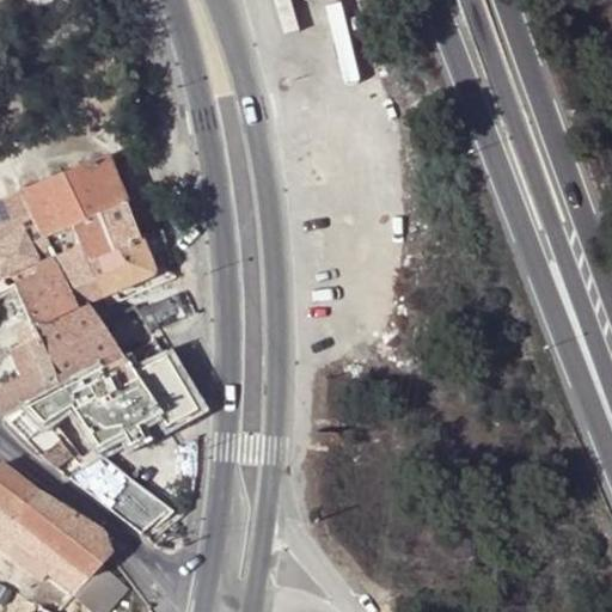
[(132,117),(135,132),(151,127),(147,110),(130,114),(132,117)]
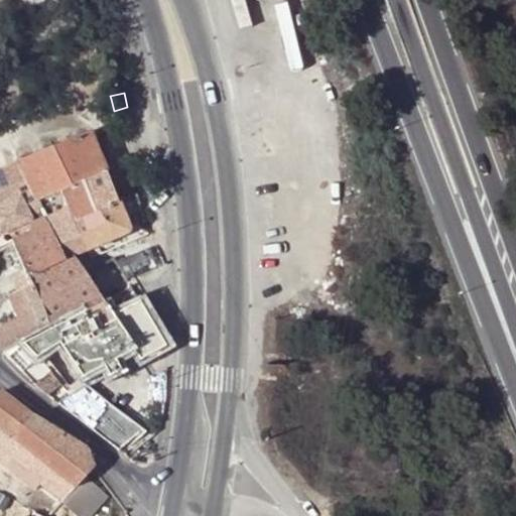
[(106,167),(90,131),(51,145),(69,184),(84,177),(87,174),(93,173),(106,167)]
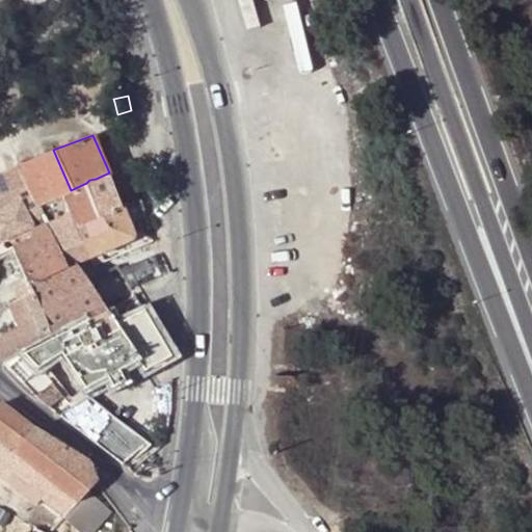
[(53,150),(17,165),(26,183),(37,206),(63,193),(71,190),(53,150)]
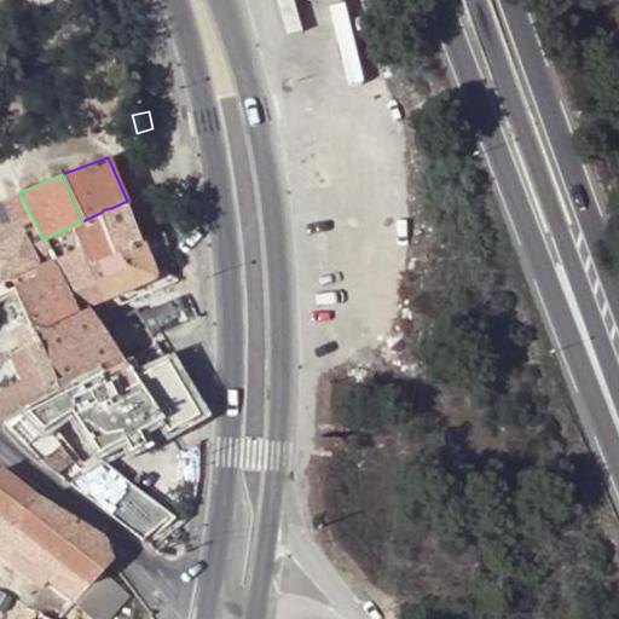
[(0,226),(30,213),(19,192),(0,200),(0,226)]
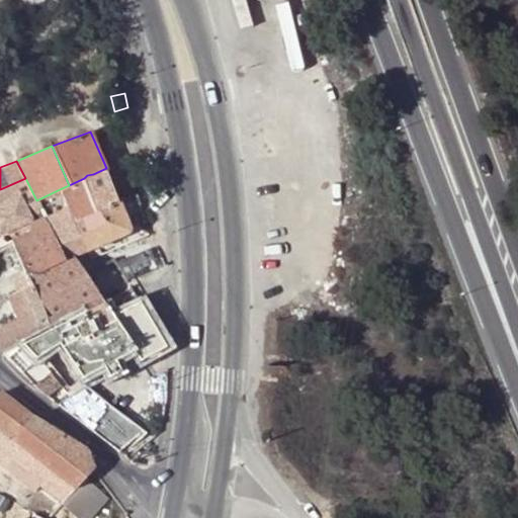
[(69,185),(62,188),(76,221),(120,202),(106,168),(93,174),(87,175),(84,178),(69,185)]
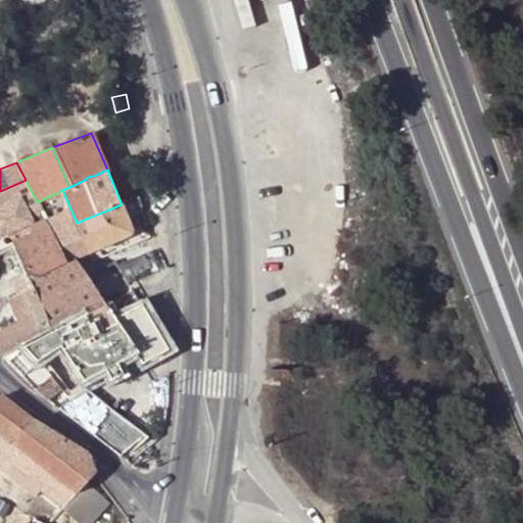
[(26,180),(0,191),(0,218),(5,228),(0,230),(0,248),(12,243),(33,289),(8,299),(17,321),(0,329),(0,351),(3,358),(106,304),(76,258),(89,252),(77,223),(62,190),(37,202),(26,180)]
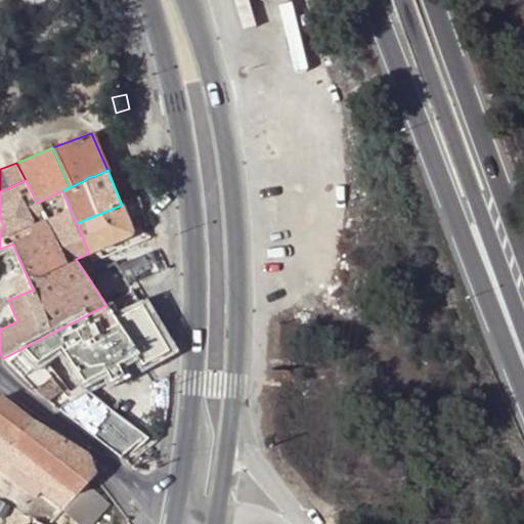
[(89,253),(133,232),(122,205),(77,223),(89,253)]
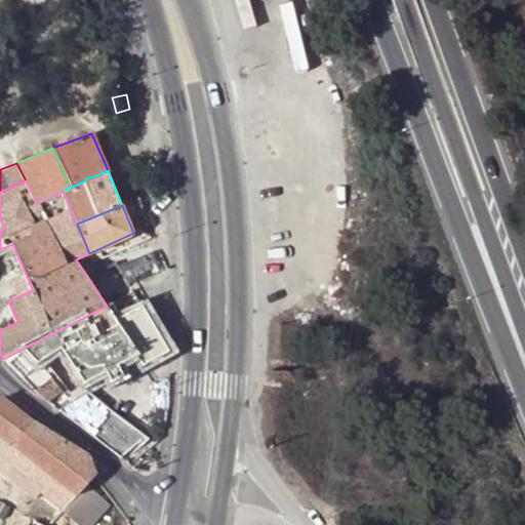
[(143,306),(116,320),(107,306),(3,359),(36,389),(52,374),(44,367),(55,359),(52,355),(63,349),(84,385),(78,388),(82,394),(61,408),(122,455),(142,436),(95,400),(90,391),(167,352),(143,306)]
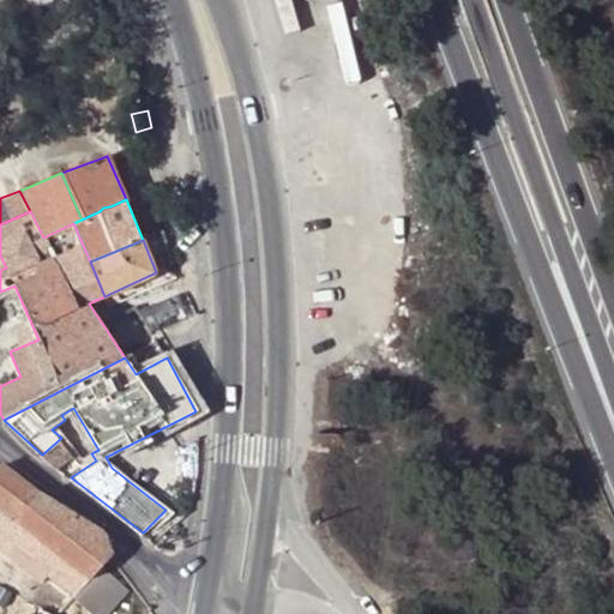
[(44,495),(2,463),(0,464),(0,507),(90,578),(102,565),(113,555),(102,531),(44,495)]
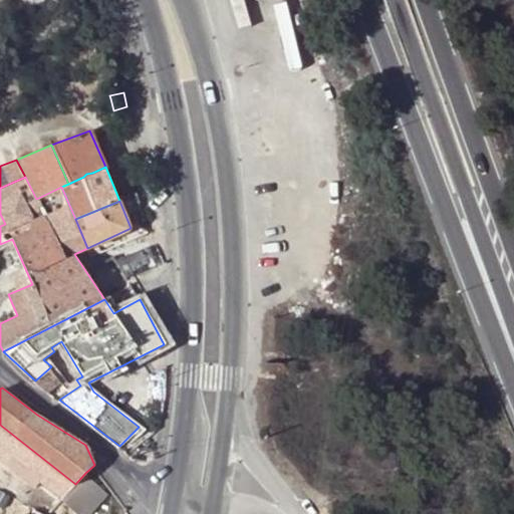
[(0,447),(63,497),(75,484),(0,425),(0,447)]
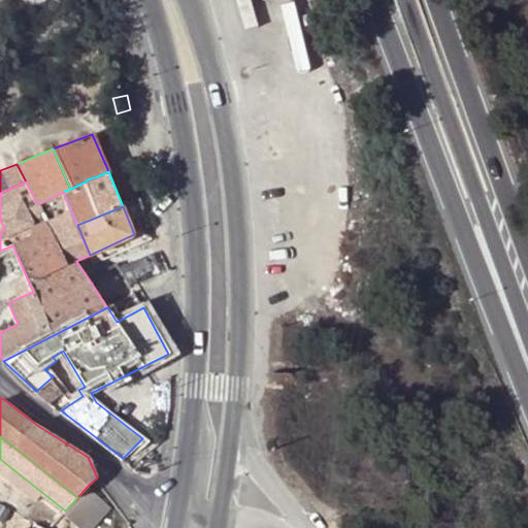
[(65,510),(64,512),(80,527),(91,527),(110,506),(88,486),(77,497),(65,510)]
